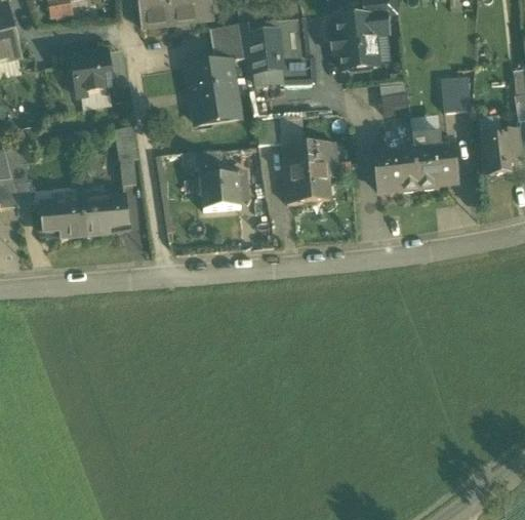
[(50,15),(72,11),(70,0),(47,0),(50,15)]
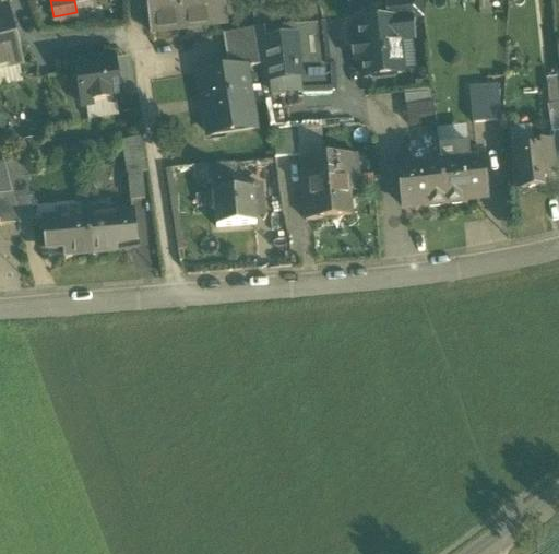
[(167,0),(167,4),(147,7),(150,28),(185,24),(183,24),(189,23),(199,22),(199,15),(225,13),(223,0),(167,0)]
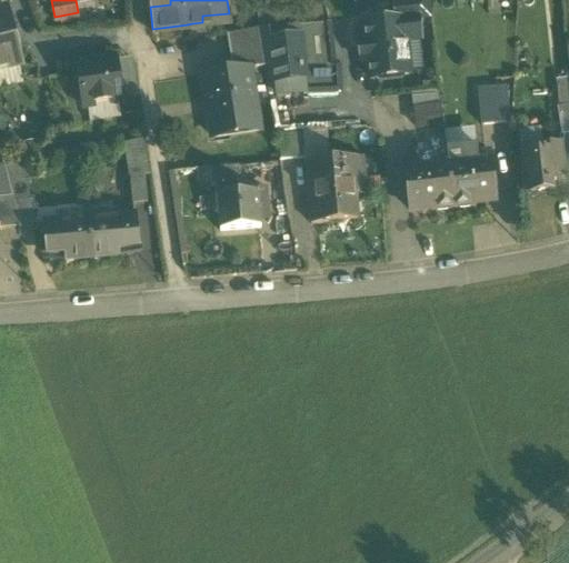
[(395,0),(397,17),(418,13),(418,16),(430,13),(429,0),(395,0)]
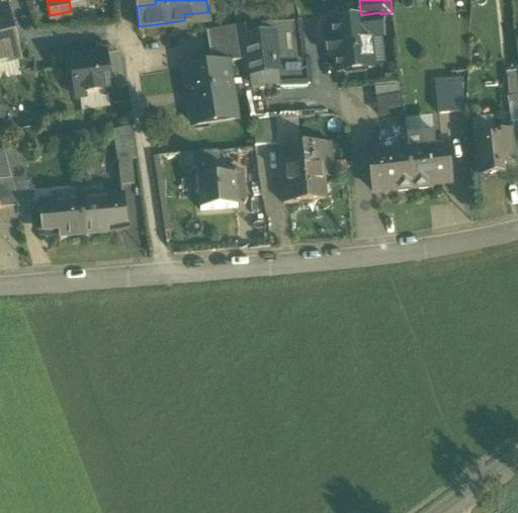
[(0,60),(17,56),(18,56),(6,3),(0,4),(0,60)]
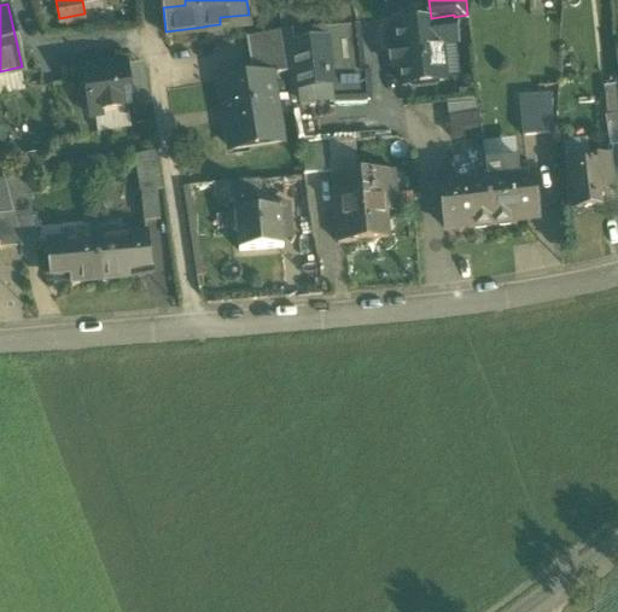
[(280,10),(283,27),(325,23),(351,21),(349,10),(349,4),(339,5),(339,10),(295,13),(293,7),(280,10)]
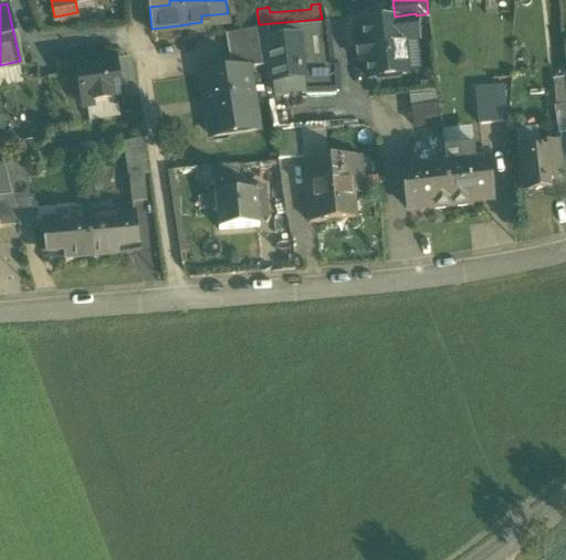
[(366,56),(368,75),(408,70),(404,37),(418,35),(416,16),(416,13),(395,17),(362,20),(364,39),(357,40),(359,57),(366,56)]
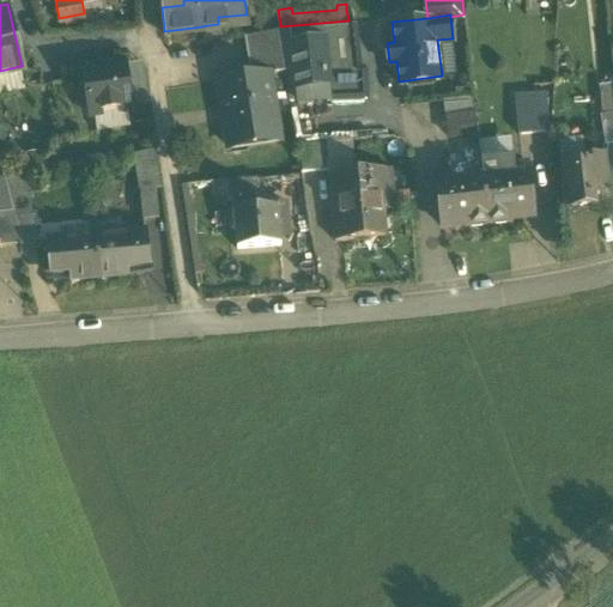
[(349,20),(322,23),(327,67),(359,66),(354,19),(349,20)]
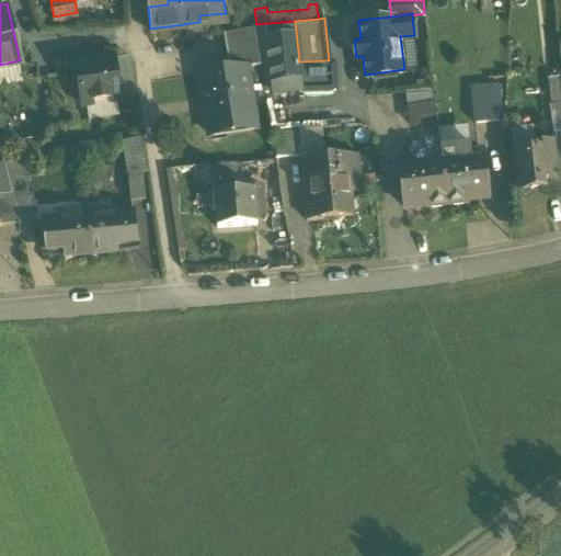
[(261,61),(265,89),(333,86),(332,64),(334,64),(334,59),(329,60),(299,61),(295,21),(256,24),(254,24),(261,61)]
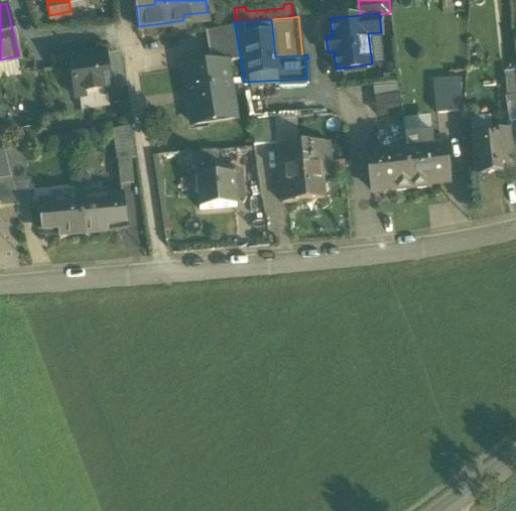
[(206,28),(211,59),(227,57),(227,58),(240,56),(234,22),(206,28)]
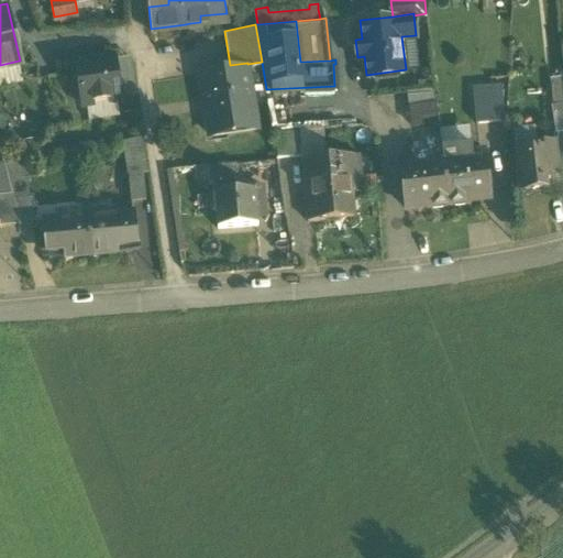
[(74,56),(75,62),(116,55),(114,51),(97,53),(97,51),(86,53),(86,55),(74,56)]
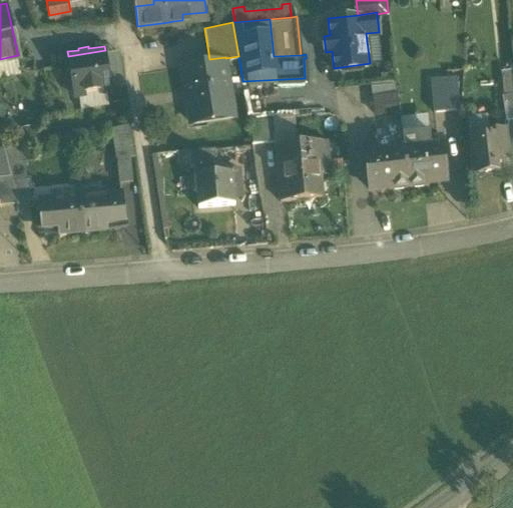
[(118,48),(105,50),(111,86),(124,84),(118,48)]
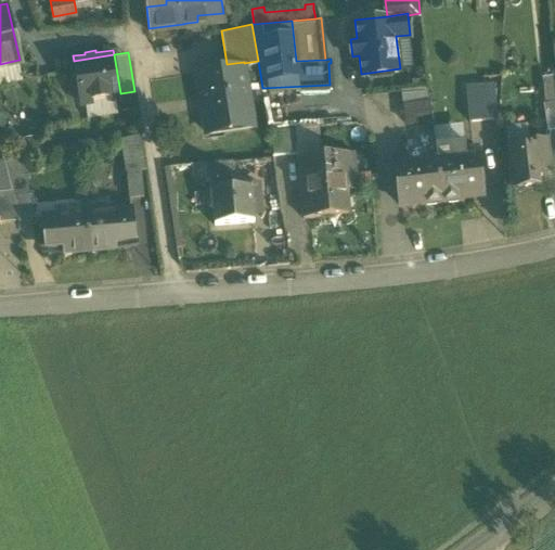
[(114,54),(74,61),(80,99),(92,98),(107,96),(120,93),(114,54)]
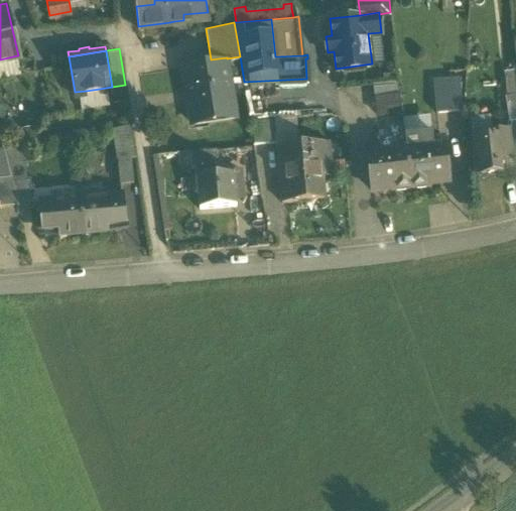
[(17,55),(0,59),(0,77),(21,72),(17,55)]
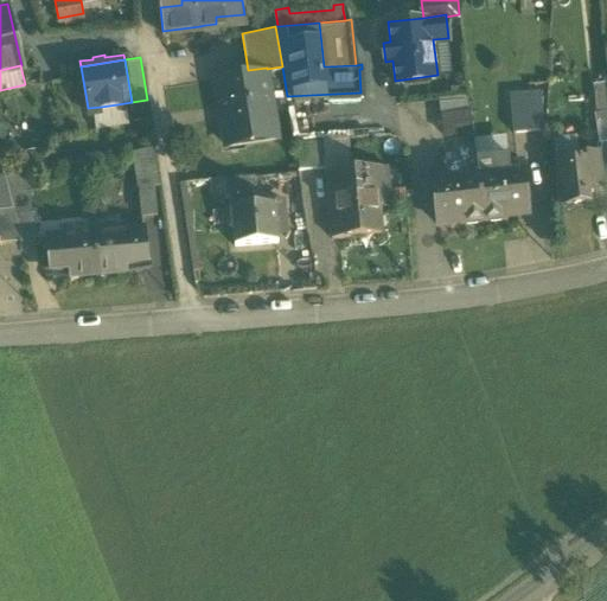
[(216,75),(225,141),(278,133),(267,69),(267,68),(248,70),(216,75)]
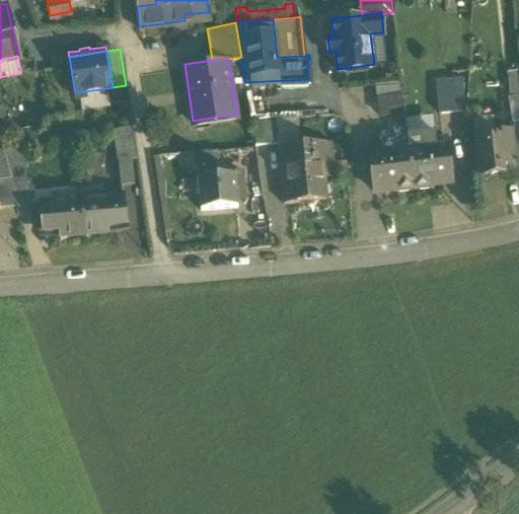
[(518,68),(507,69),(510,94),(518,92),(518,68)]
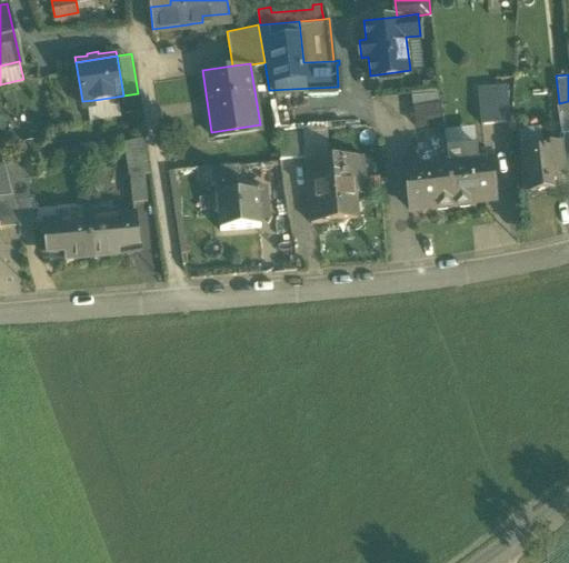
[(478,83),(479,94),(508,92),(507,81),(478,83)]
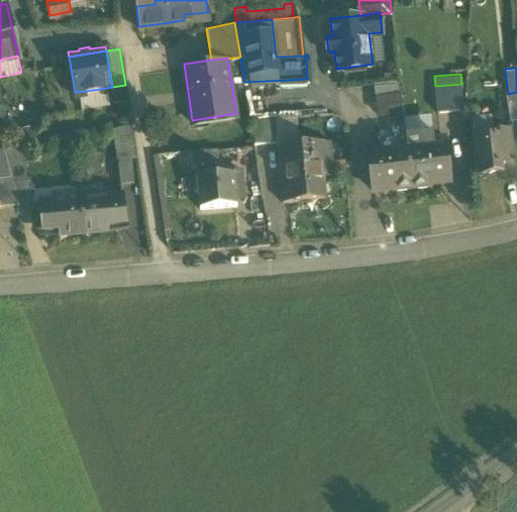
[(399,78),(375,81),(376,94),(401,91),(399,78)]
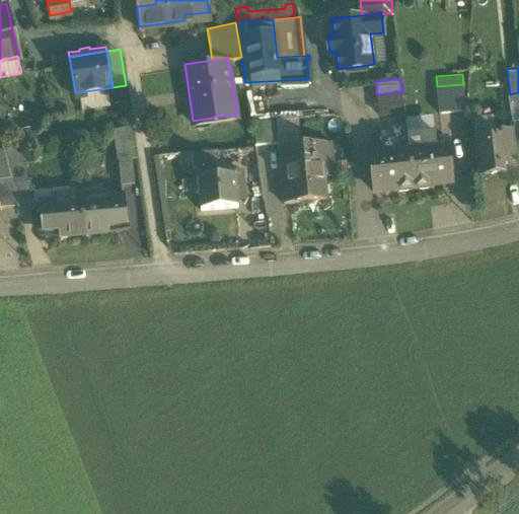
[(437,86),(439,111),(465,108),(463,84),(437,86)]
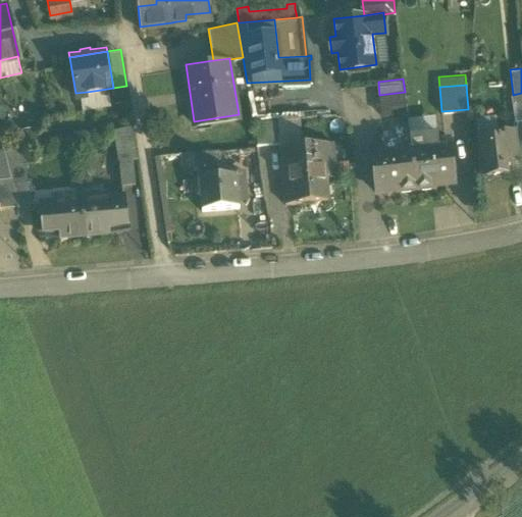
[(111,105),(109,93),(102,94),(101,90),(87,92),(88,96),(81,97),(82,109),(111,105)]
